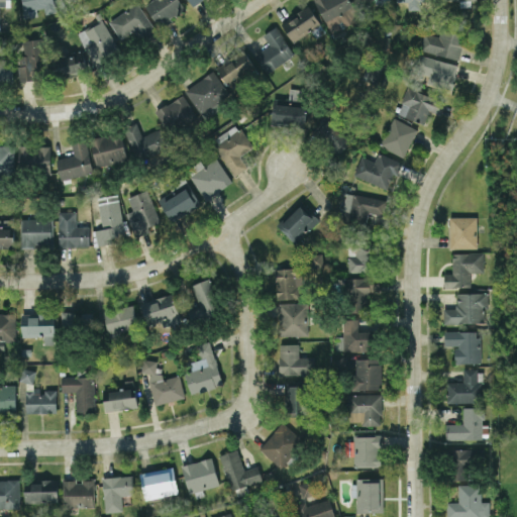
[(53,0),(21,0),(24,17),(40,14),(55,12),(53,0)]
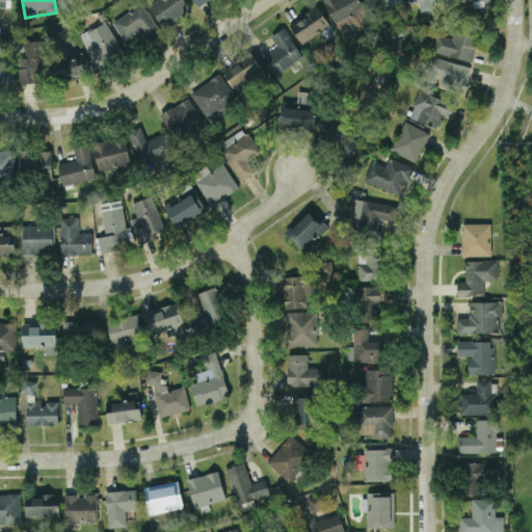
[(190,8),(184,0),(155,0),(148,5),(163,27),(190,8)]
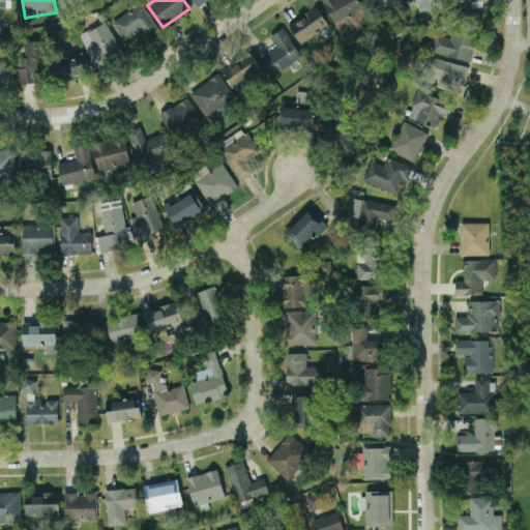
[(322,0),(339,33),(367,21),(357,0),(322,0)]
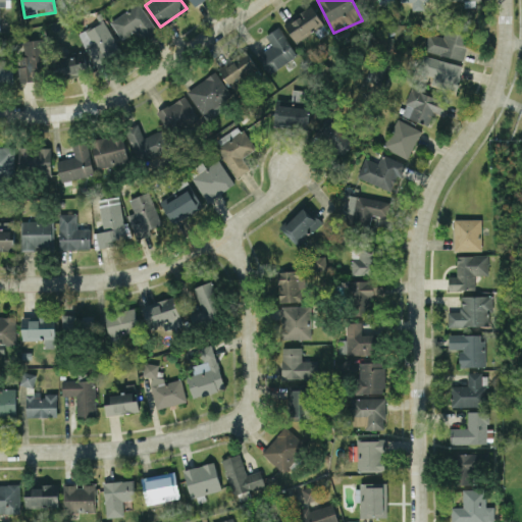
[(425,9),(424,1),(435,1),(434,0),(400,0),(401,1),(411,1),(412,9),(425,9)]
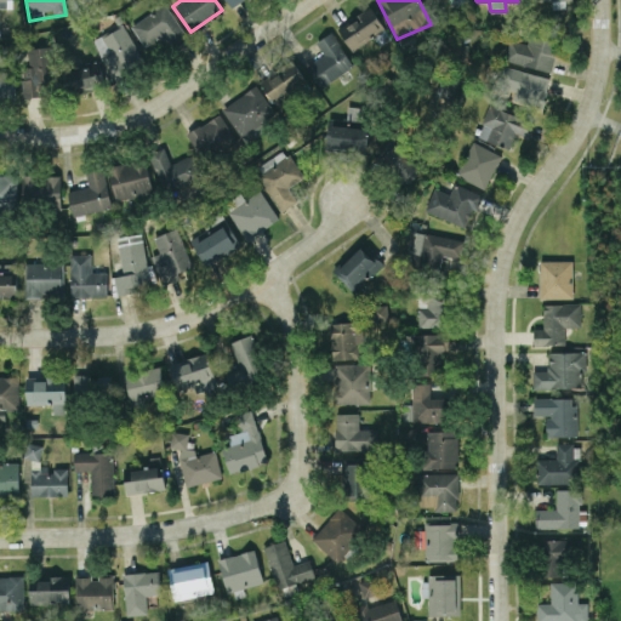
[(131,24),(146,46),(165,33),(171,44),(186,34),(165,3),(131,24)]
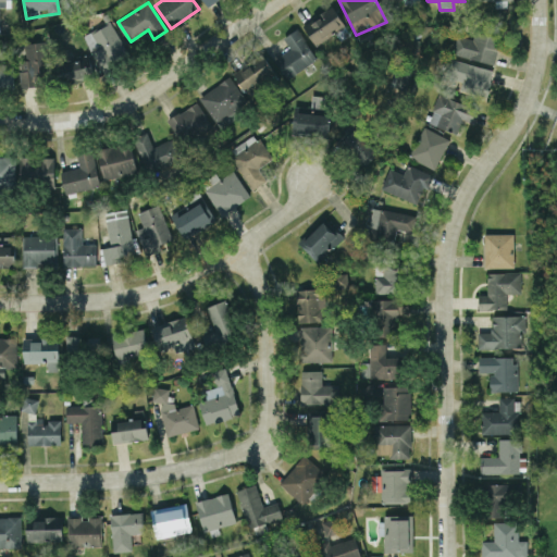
[(302,24),(316,45),(345,26),(333,5),(302,24)]
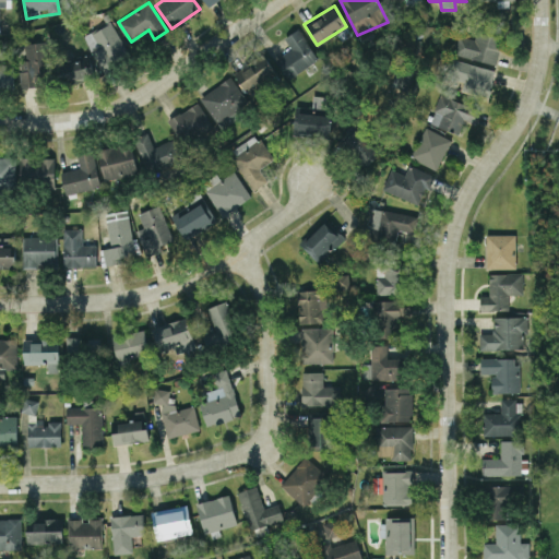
[(100,68),(128,54),(110,21),(83,35),(100,68)]
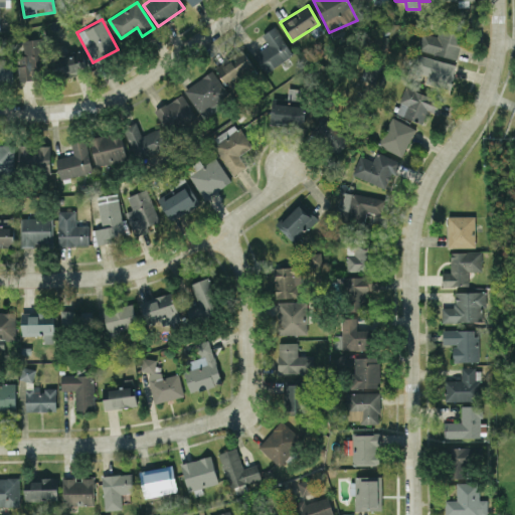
[(268,44),(253,53),(266,71),(293,54),(275,26),(262,34),(268,44)]
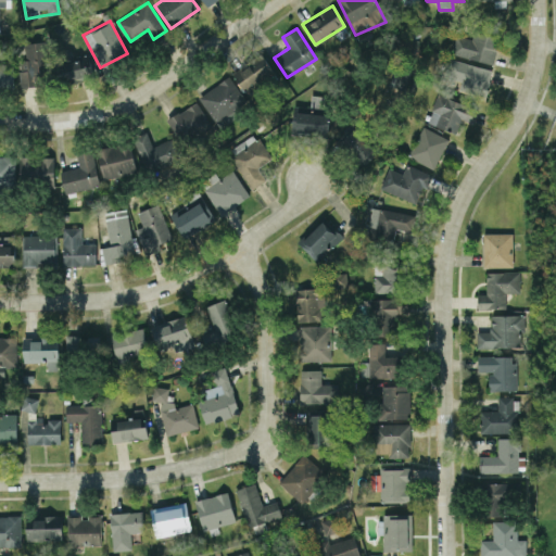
[(500,38),(474,30),(471,38),(456,34),(451,52),(493,64),(500,38)]
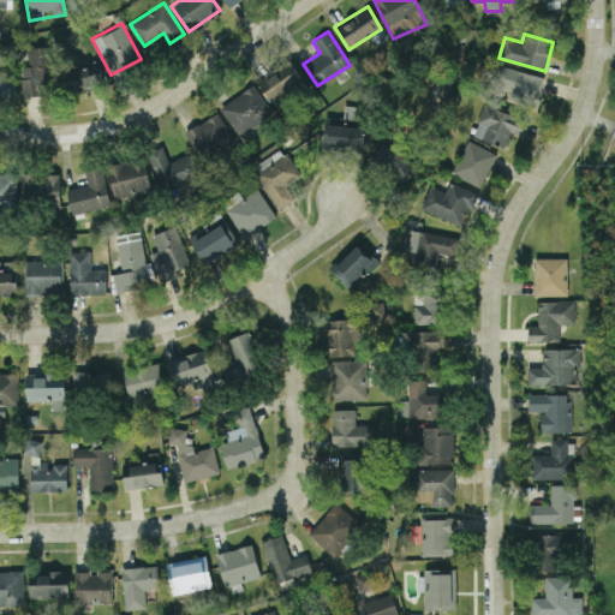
[(22,77),(23,95),(43,95),(43,88),(53,88),(52,46),(29,47),(30,77),(22,77)]
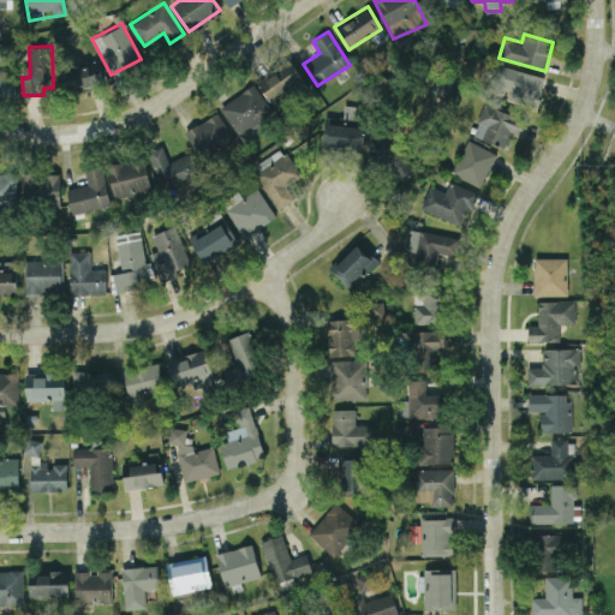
[(270,101),(304,81),(290,59),(256,78),(270,101)]
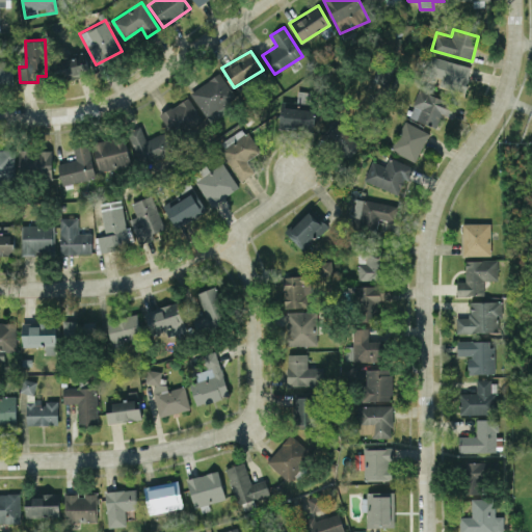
[(56,58),(58,78),(89,74),(86,54),(56,58)]
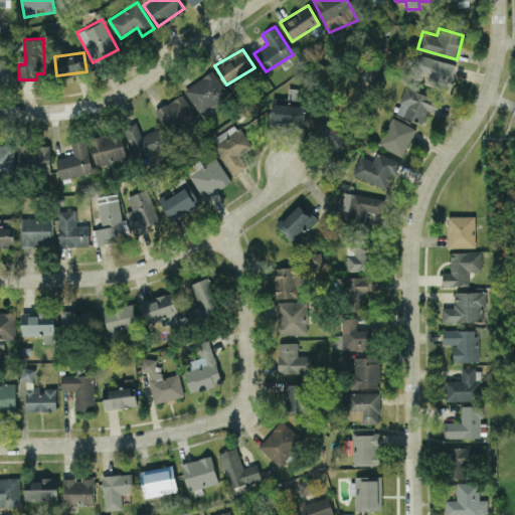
[(412,71),(424,74),(422,83),(450,91),(457,63),(417,54),(412,71)]
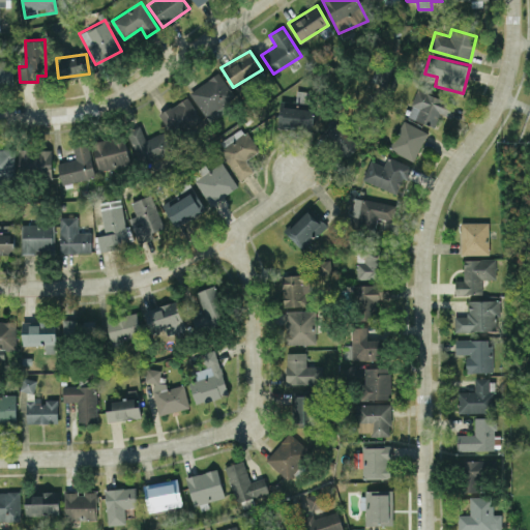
[(0,83),(12,83),(12,59),(0,59),(0,83)]
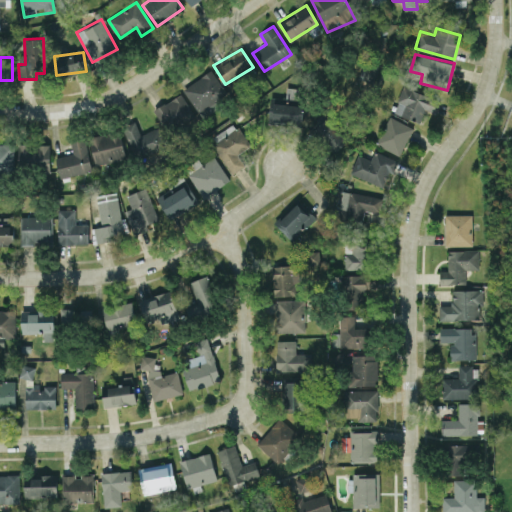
[(182,88),(200,115),(229,96),(211,70),(182,88)]
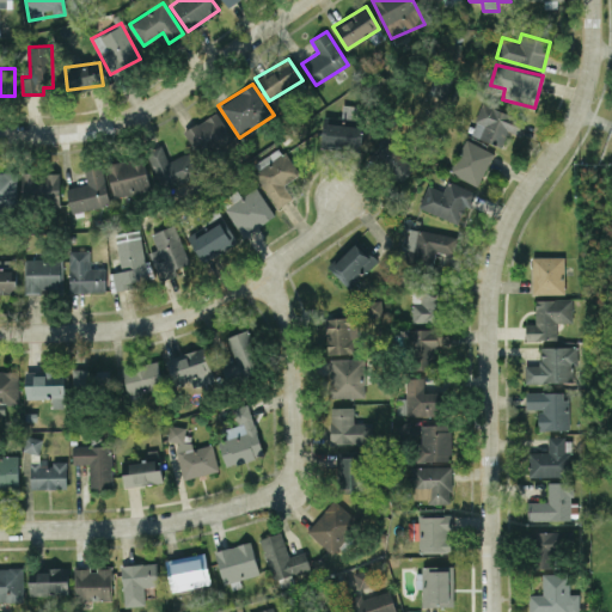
[(508,130),(518,134),(524,120),(483,102),(469,134),(501,147),(508,130)]
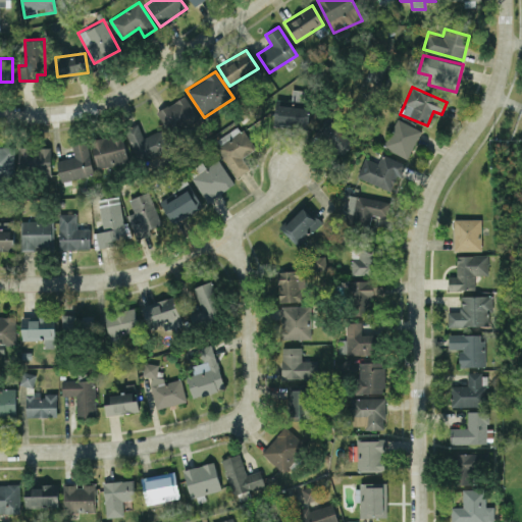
[(171,136),(199,117),(184,94),(156,112),(171,136)]
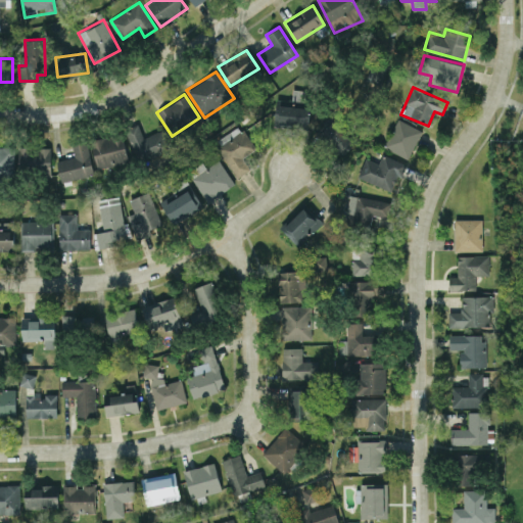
[(305,106),(282,105),(282,104),(275,104),(274,124),(305,125),(305,106)]
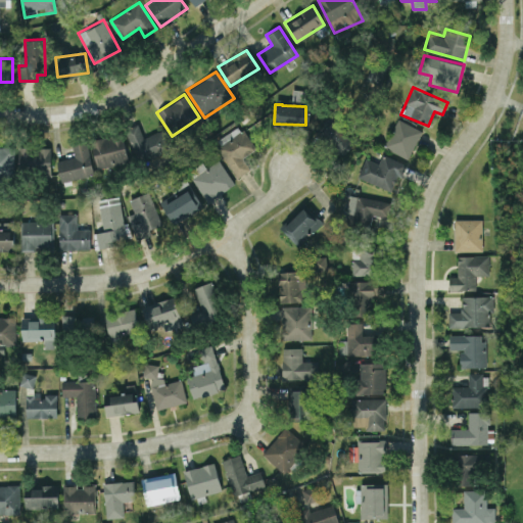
[(355,143),(336,116),(318,130),(337,156),(355,143)]
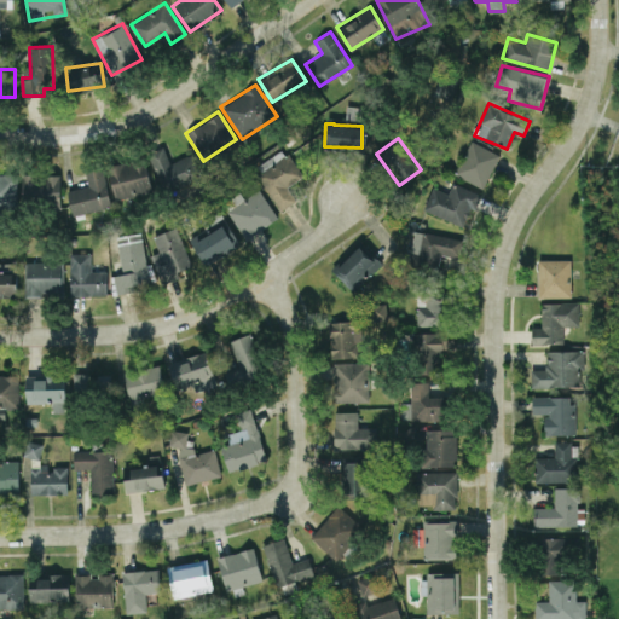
[(453,174),(482,187),(499,154),(470,140),(453,174)]
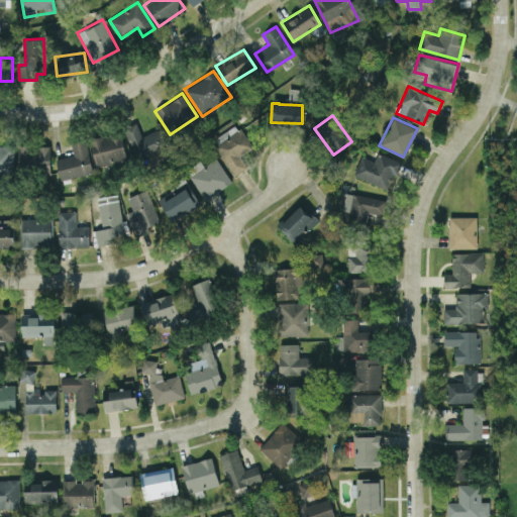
[(134,161),(172,148),(165,127),(140,134),(137,122),(124,126),(134,161)]
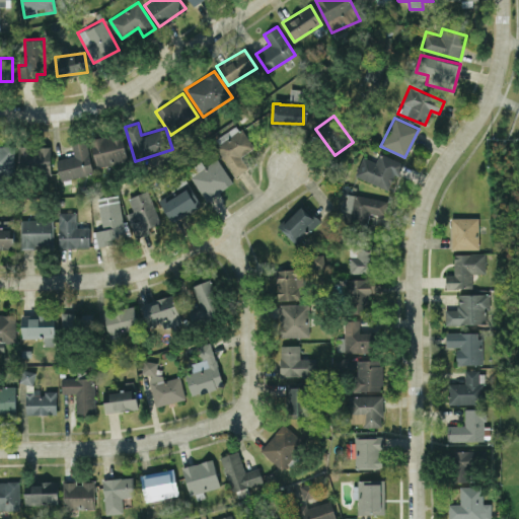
[(248,167),(240,156),(253,147),(237,124),(212,141),(236,175),(248,167)]
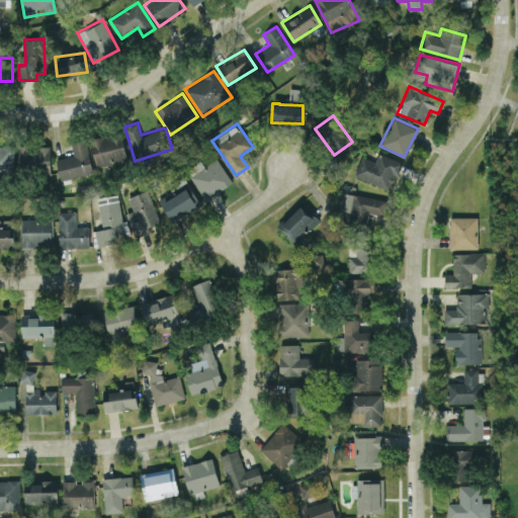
[(92,137),(95,165),(125,162),(122,134),(92,137)]
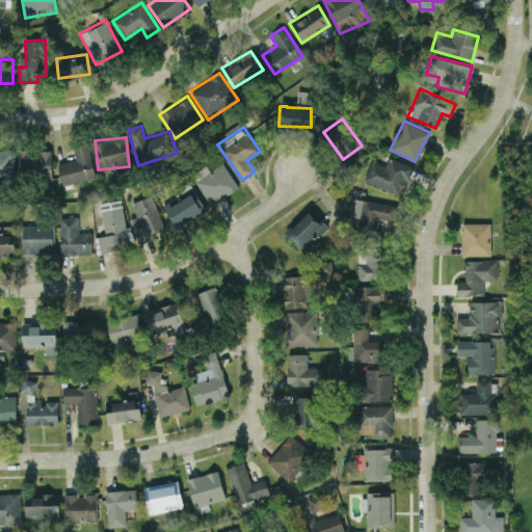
[(57,163),(62,185),(96,177),(87,142),(73,147),(75,159),(57,163)]
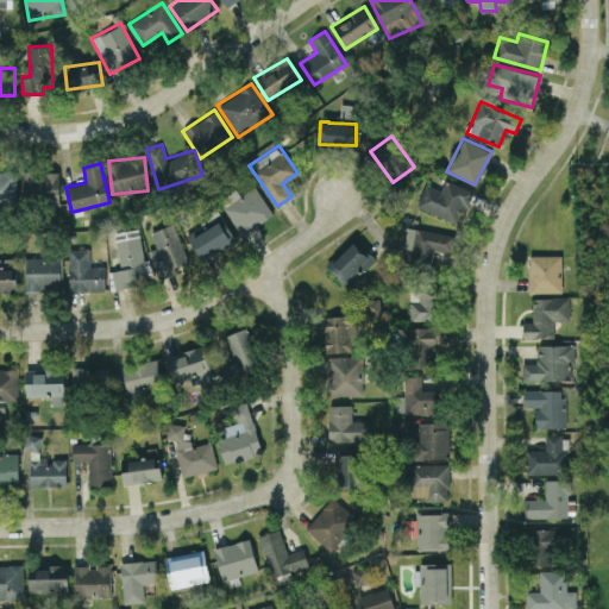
[(0,170),(0,205),(17,205),(16,170),(0,170)]
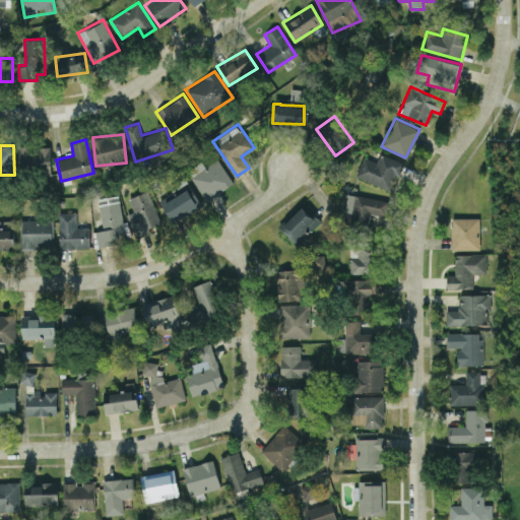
[(50,146),(18,146),(18,169),(51,168),(50,146)]
